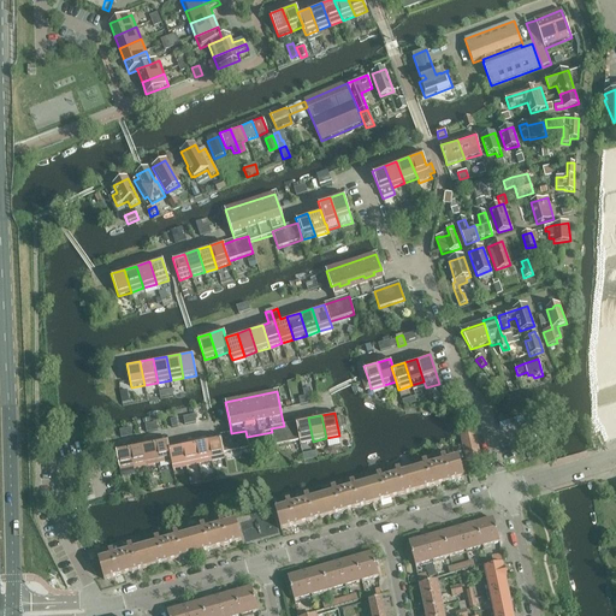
[(295,420),(296,424),(300,440),(300,444),(313,442),(308,418),(295,420)]
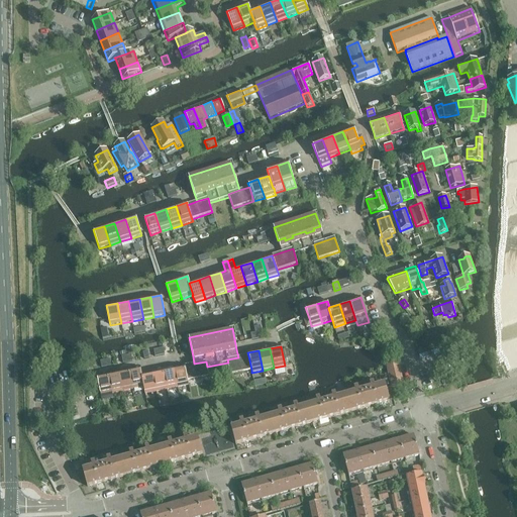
[(227,359),(228,363),(230,375),(251,370),(248,355),(238,357),(227,359)]
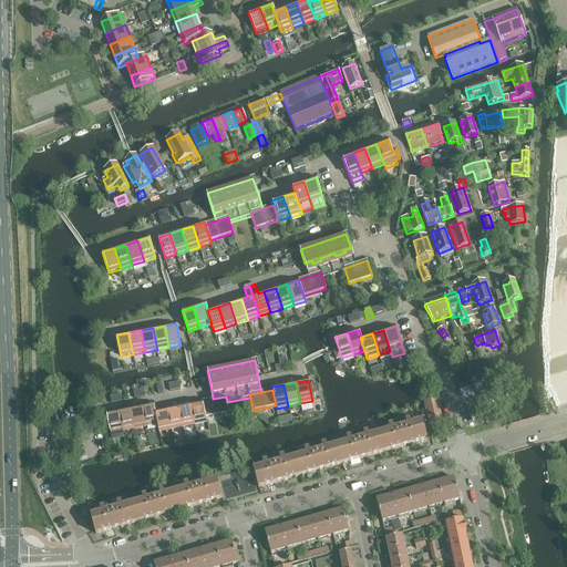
[(213,399),(202,401),(206,419),(206,418),(229,413),(227,402),(226,397),(213,399)]
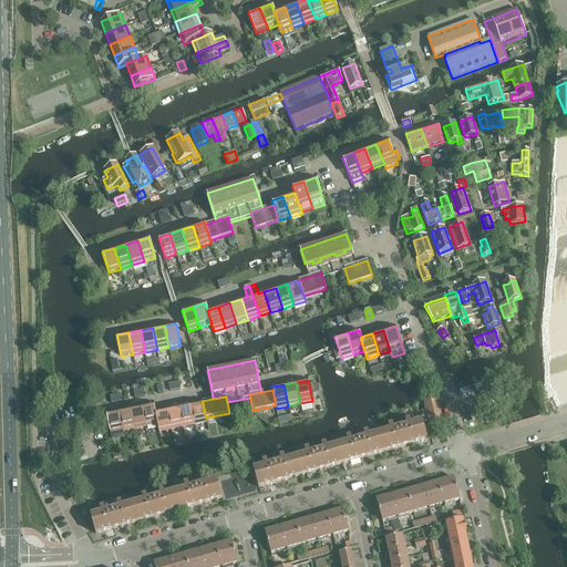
[(443,423),(436,397),(424,400),(428,419),(429,422),(430,425),(443,423)]
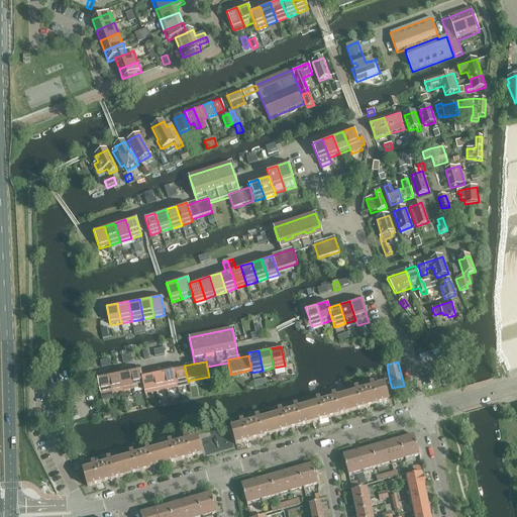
[(184,366),(174,369),(178,388),(189,386),(188,381),(188,382),(184,366)]
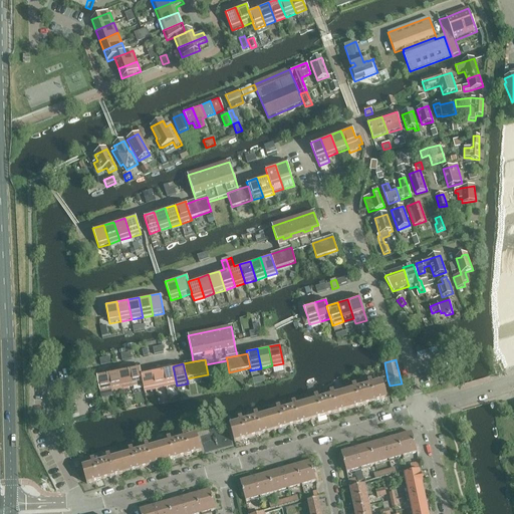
[(140,365),(129,367),(133,388),(143,386),(144,384),(142,372),(140,365)]
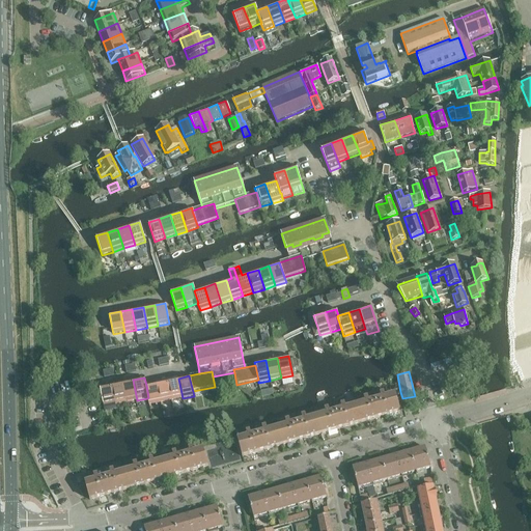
[(178,379),(167,381),(171,400),(183,398),(178,379)]
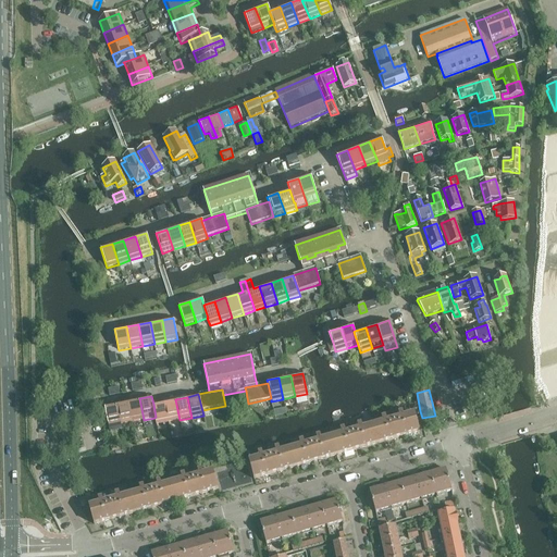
[(139,398),(128,400),(133,422),(144,420),(139,398)]
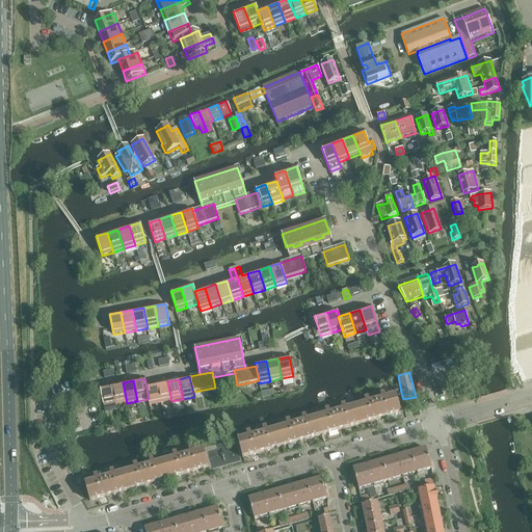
[(167,381),(157,383),(161,403),(171,401),(167,381)]
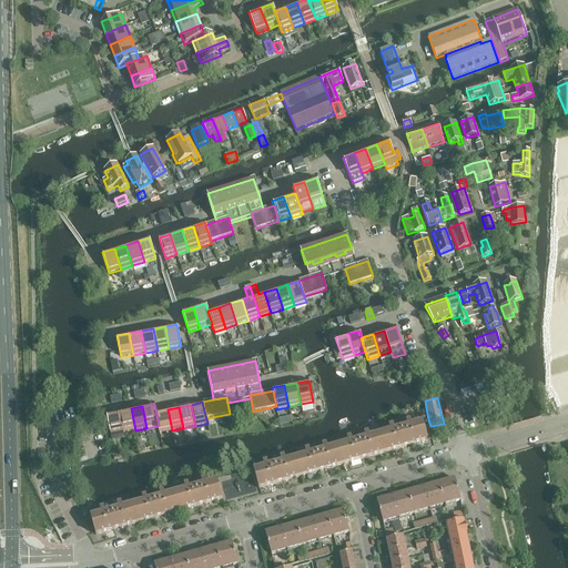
[(131,408),(119,412),(123,433),(135,430),(131,408)]
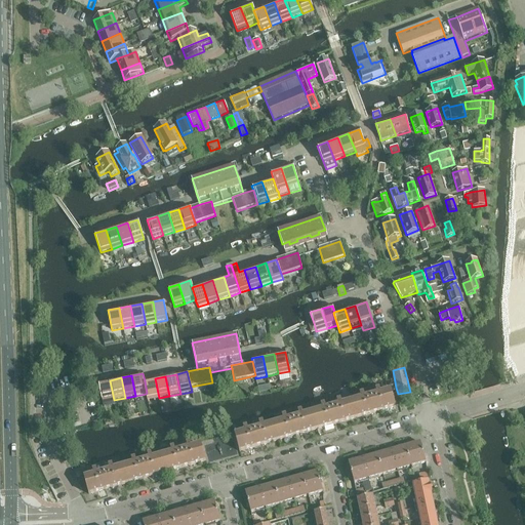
[(155,378),(145,380),(147,393),(146,394),(148,401),(159,398),(155,378)]
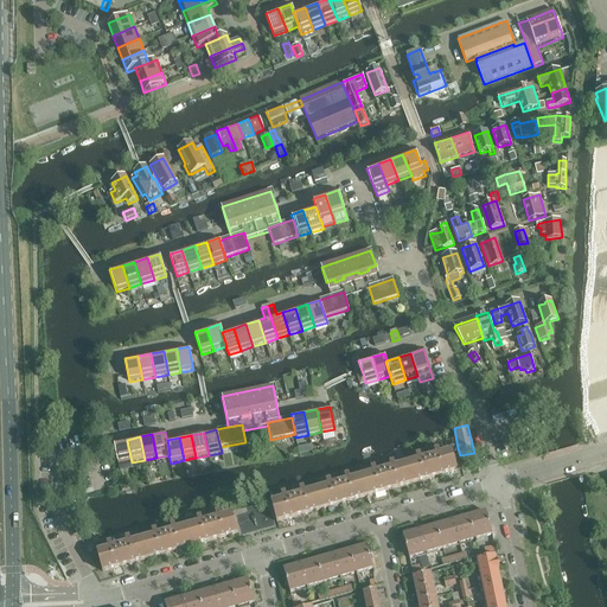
[(132,462),(127,440),(114,442),(119,465),(132,462)]
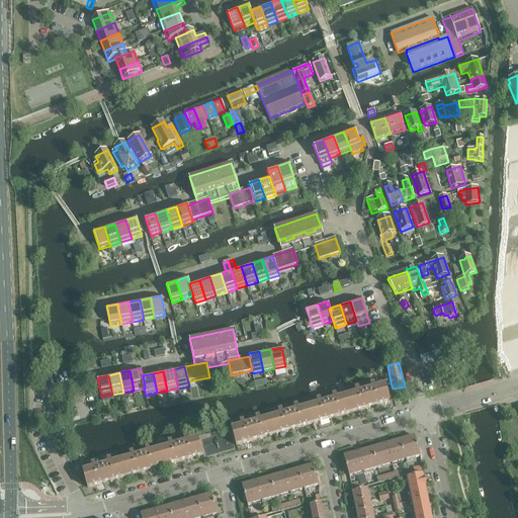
[(371,389),(365,390),(370,408),(375,406),(391,402),(387,391),(385,386),(376,389),(375,385),(375,384),(371,385),(371,389)]
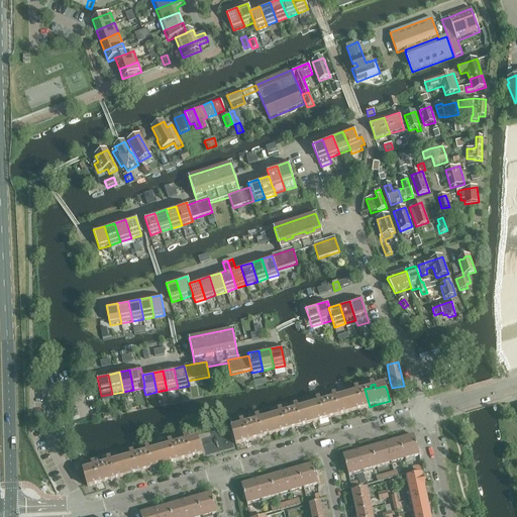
[(356,394),(346,397),(350,412),(365,408),(370,407),(365,389),(358,391),(358,389),(354,390),(355,392),(356,394)]
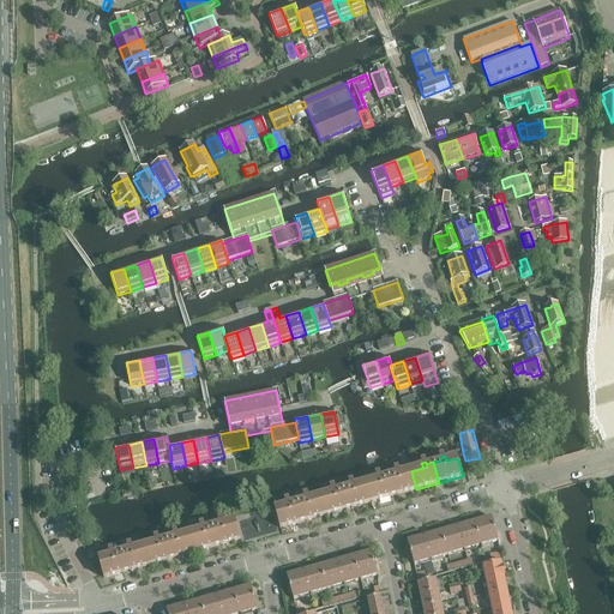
[(395,474),(387,476),(393,495),(401,494),(407,492),(416,489),(411,471),(399,474),(399,473),(398,470),(398,469),(395,470),(395,474)]
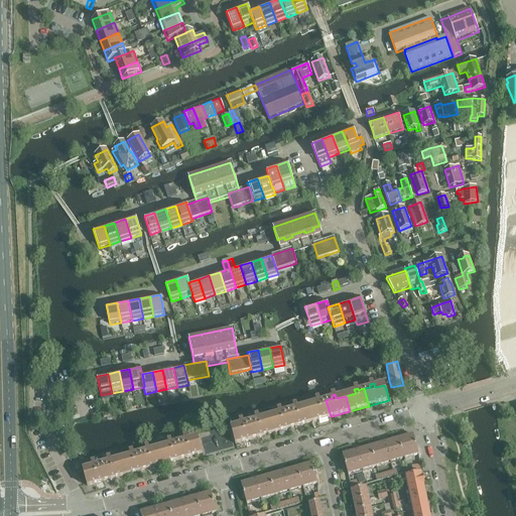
[(316,404),(307,407),(311,422),(331,416),(326,400),(326,397),(319,399),(315,400),(316,404)]
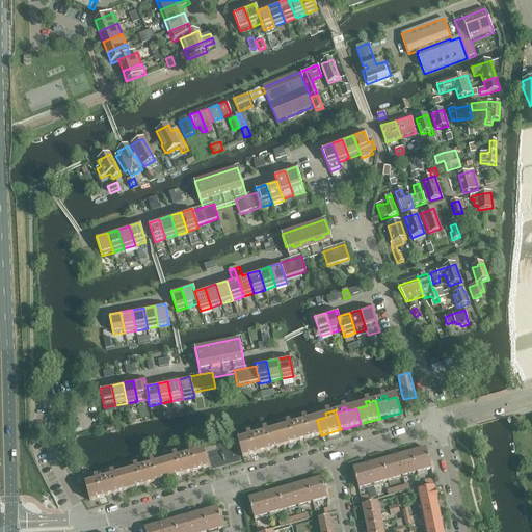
[(303,423),(297,425),(301,441),(321,435),(317,420),(307,422),(306,419),(306,418),(301,419),(303,423)]
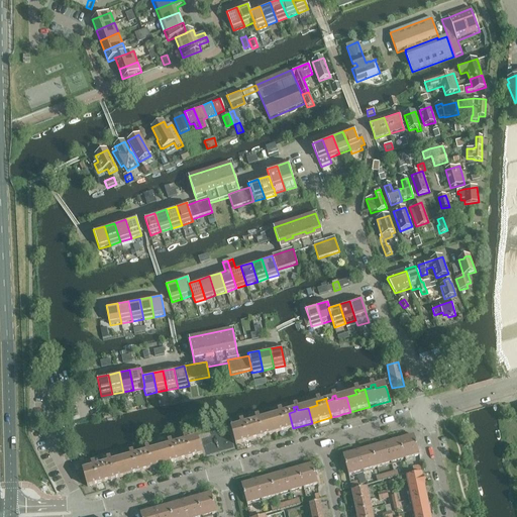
[(279,416),(270,419),(274,434),(293,428),(289,413),(283,415),(282,411),(278,412),(279,416)]
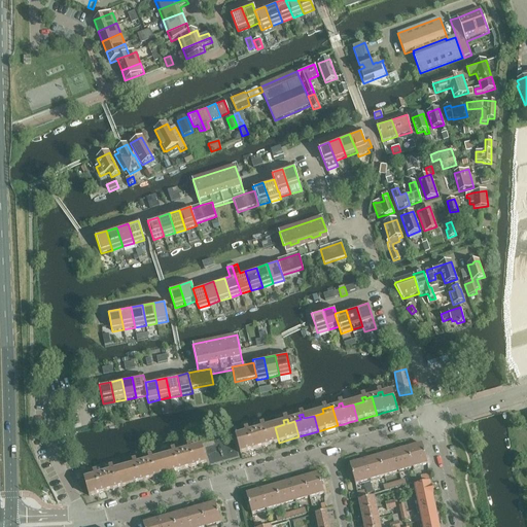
[(261,430),(255,432),(259,448),(279,443),(275,427),(265,429),(264,425),(259,426),(261,430)]
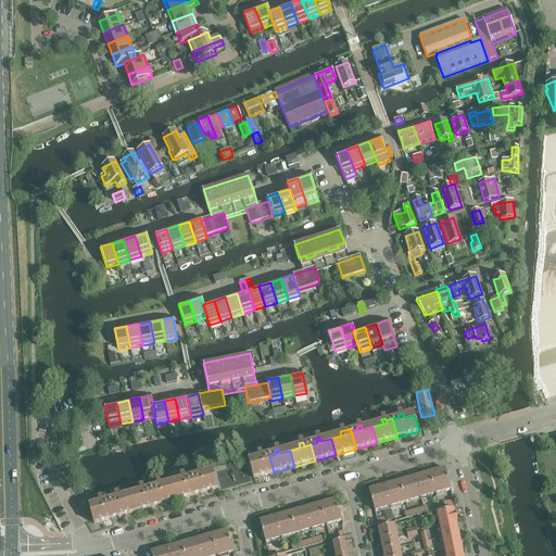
[(258,459),(249,462),(253,479),(274,472),(269,456),(263,458),(262,453),(257,454),(258,459)]
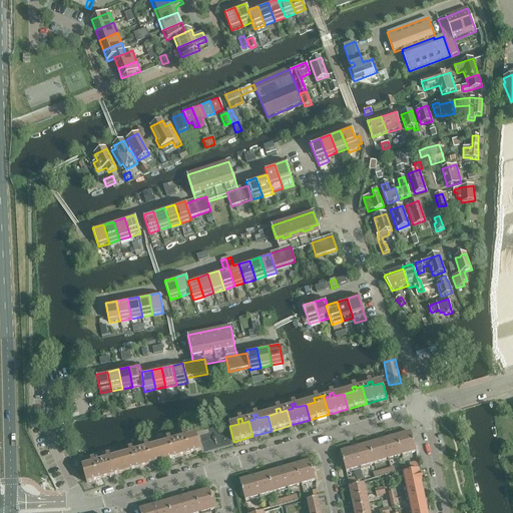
[(411,433),(397,437),(402,456),(417,452),(411,433)]
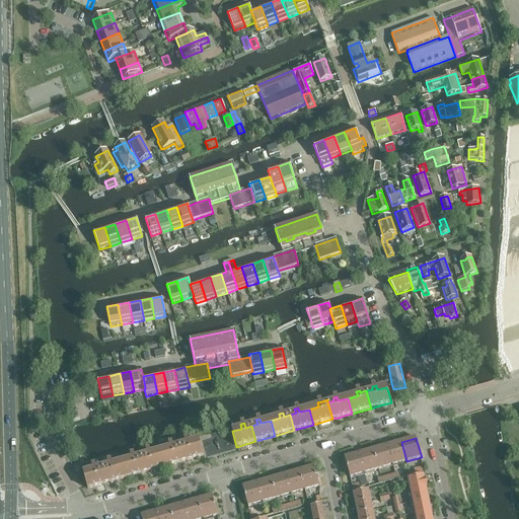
[(186,444),(179,446),(184,461),(204,456),(199,441),(190,443),(189,439),(184,440),(186,444)]
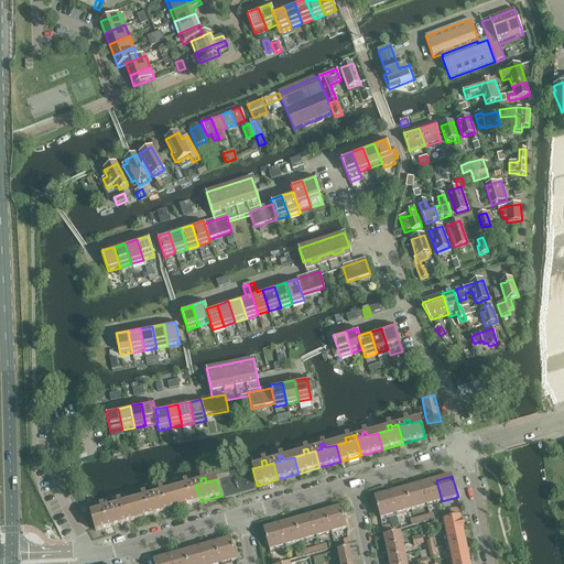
[(436,480),(421,485),(426,506),(442,501),(436,480)]
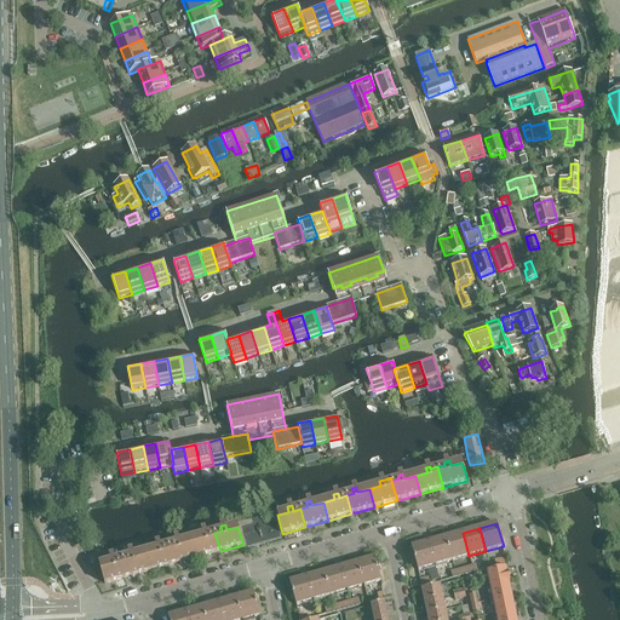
[(197,558),(220,551),(214,533),(208,535),(206,529),(202,530),(204,537),(191,539),(197,558)]
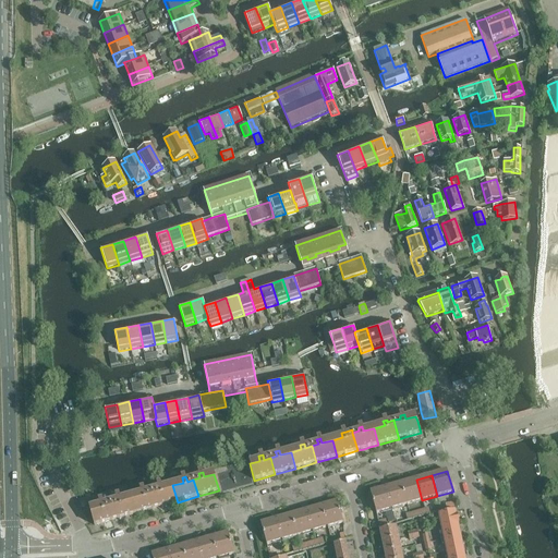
[(416,480),(401,484),(407,505),(422,500),(416,480)]
